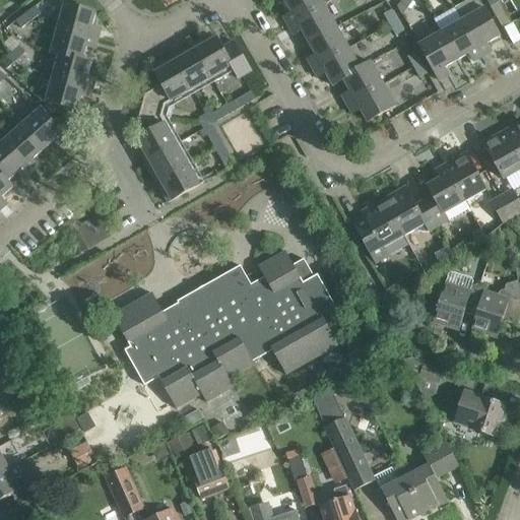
[(321,0),(283,0),(284,0),(291,13),(283,18),(284,19),(286,17),(290,25),(325,5),(321,0)]
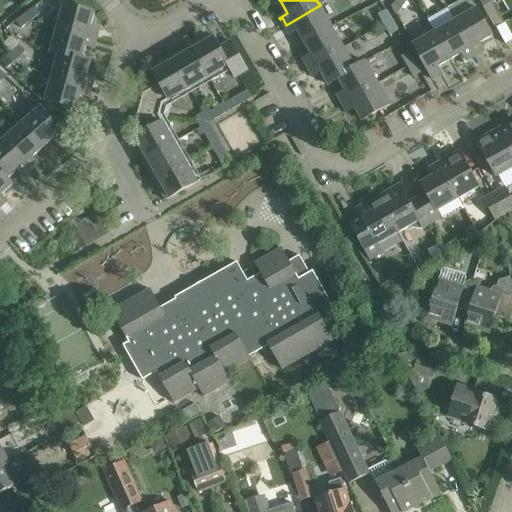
[(63,4),(57,28),(94,38),(96,30),(99,31),(100,30),(90,27),(94,13),(63,4)]
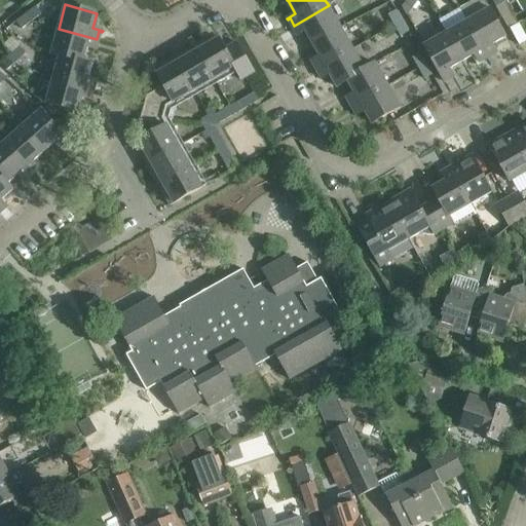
[(329,5),(294,26),(299,33),(296,35),(297,36),(305,31),(312,43),(341,27),(329,5)]
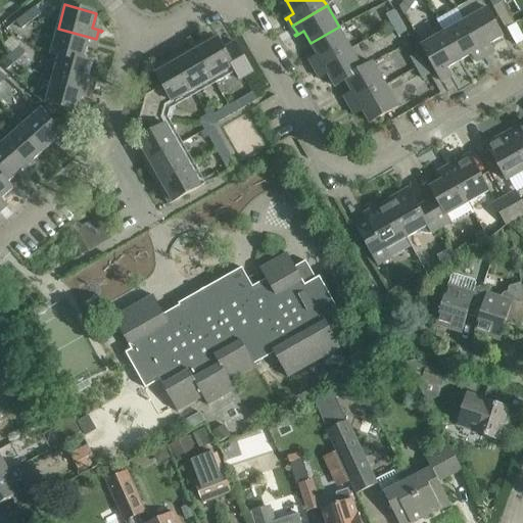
[(36,6),(26,14),(32,21),(41,14),(35,7),(36,6)]
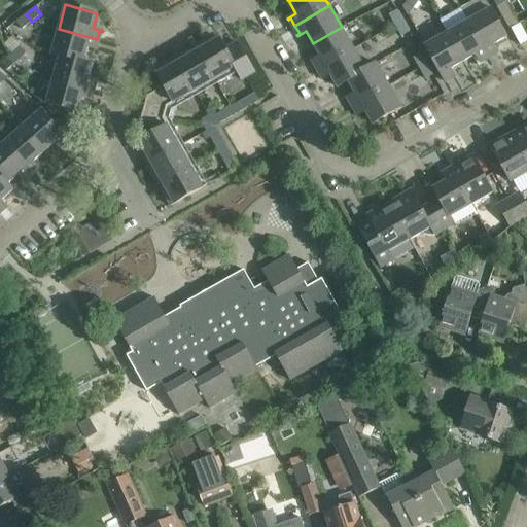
[(490,8),(468,21),(488,56),(495,50),(497,54),(498,53),(493,44),(506,37),(490,8)]
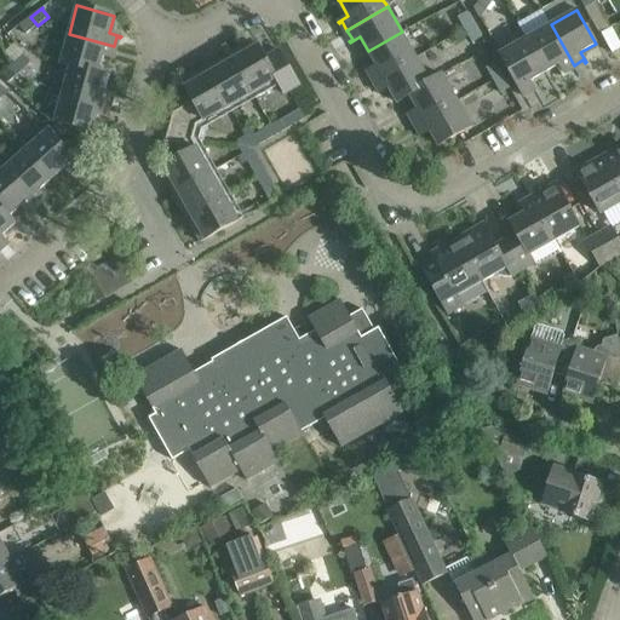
[(458,17),(465,30),(475,24),(468,12),(458,17)]
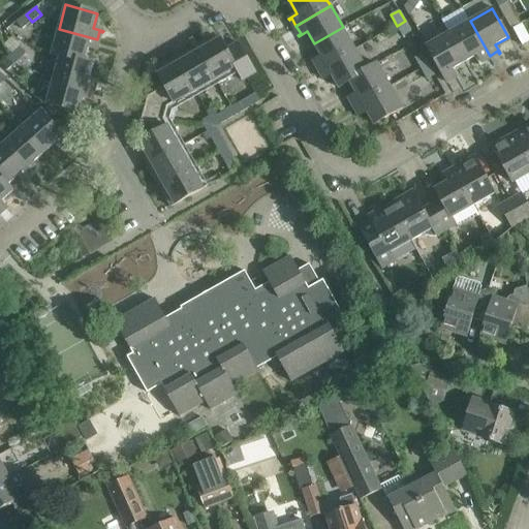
[(22,29),(32,22),(26,14),(17,22),(22,29)]
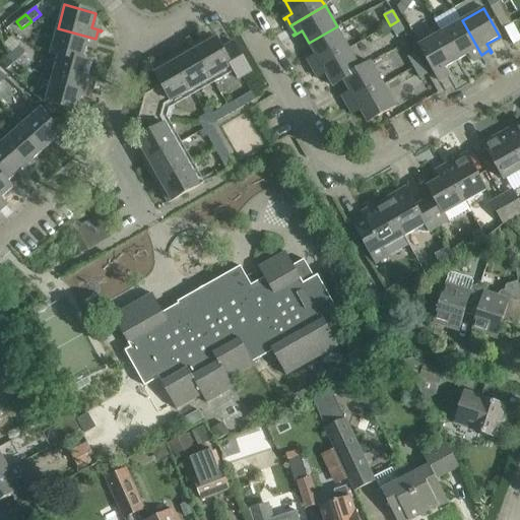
[(403,31),(398,20),(390,25),(395,36),(403,31)]
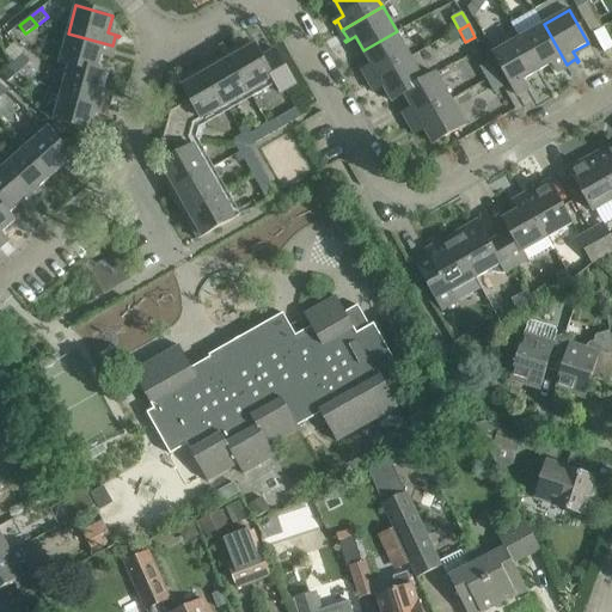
[(544,24),(519,38),(538,72),(552,63),(558,73),(560,73),(557,69),(567,65),(544,24)]
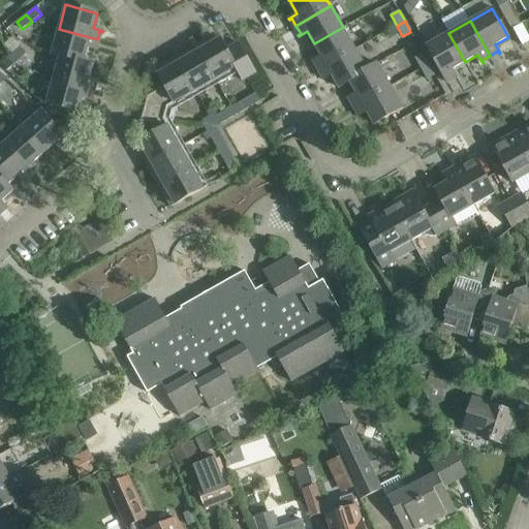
[(510,30),(521,48),(528,42),(528,39),(520,24),(510,30)]
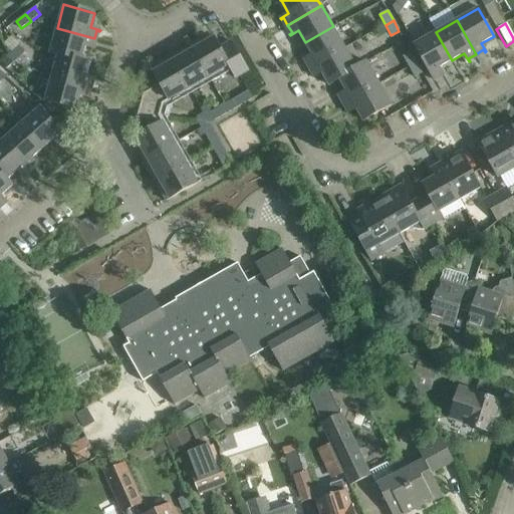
[(333,26),(305,42),(312,55),(304,59),(304,60),(307,59),(311,66),(345,47),(333,26)]
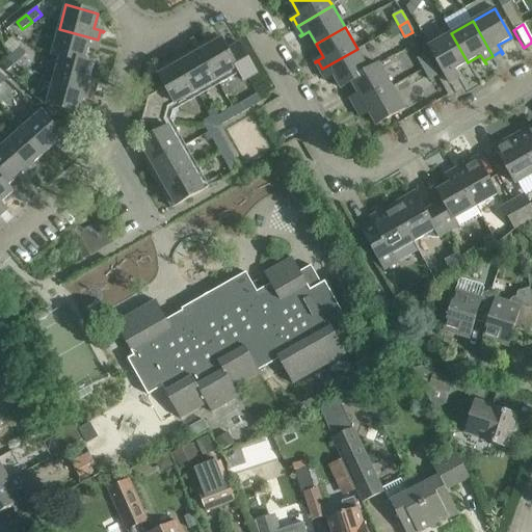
[(59,29),(53,53),(92,64),(94,63),(85,61),(88,48),(98,50),(98,49),(96,49),(98,40),(59,29)]
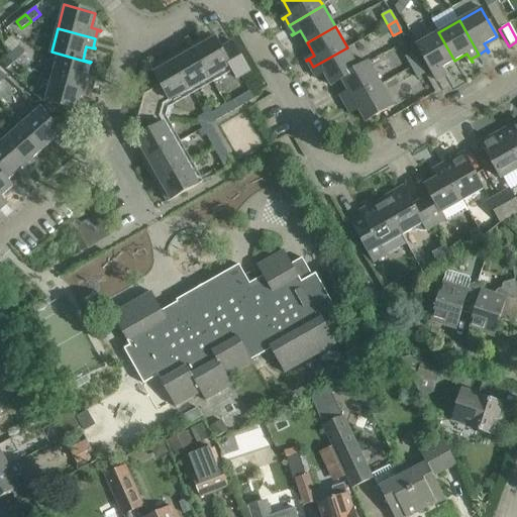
[(416,44),(437,81),(438,81),(437,78),(444,74),(445,77),(446,76),(441,68),(454,61),(438,32),(416,44)]
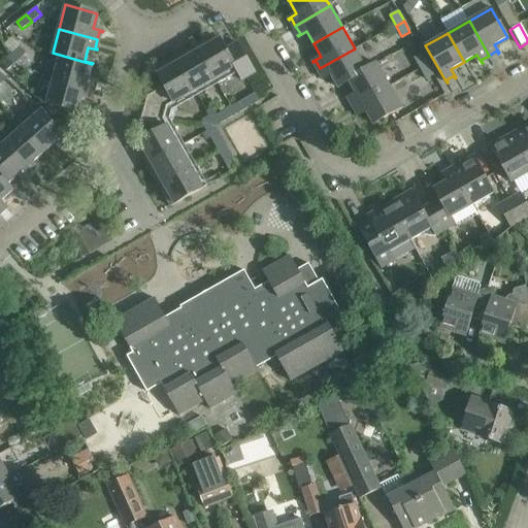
[(218,35),(197,47),(216,79),(235,68),(236,68),(226,50),(218,35)]
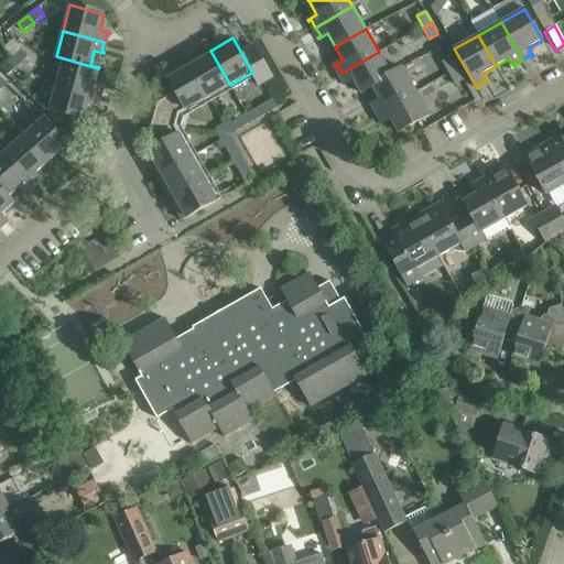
[(259,86),(263,83),(272,78),(253,45),(241,53),(252,73),(251,73),(259,86)]
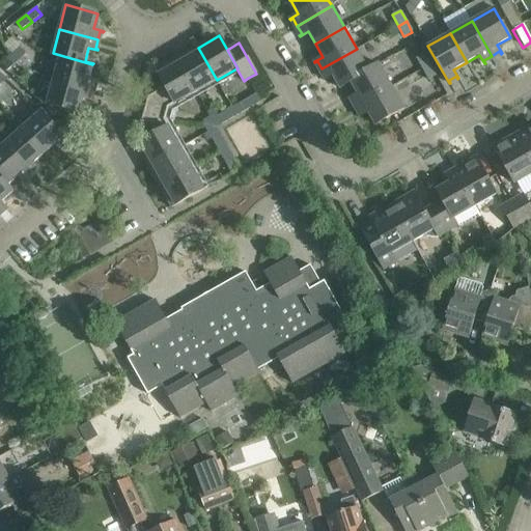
[(7,71),(10,67),(26,53),(20,47),(1,63),(7,71)]
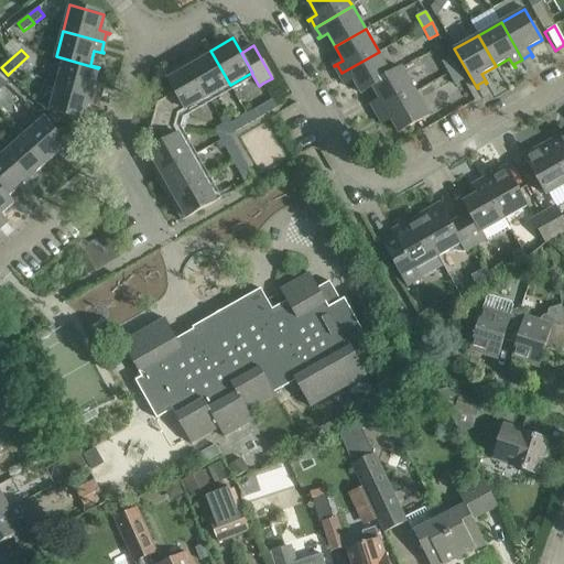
[(188,63),(208,98),(230,85),(210,51),(188,63)]
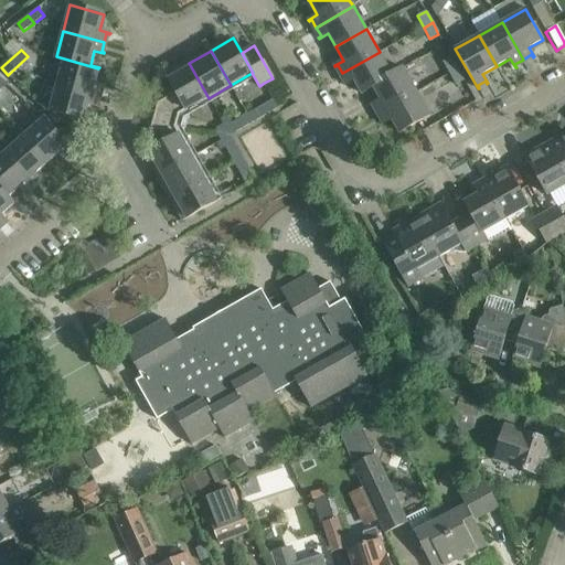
[(380,52),(342,73),(347,82),(344,83),(344,84),(353,80),(362,93),(404,68),(403,67),(392,74),(380,52)]
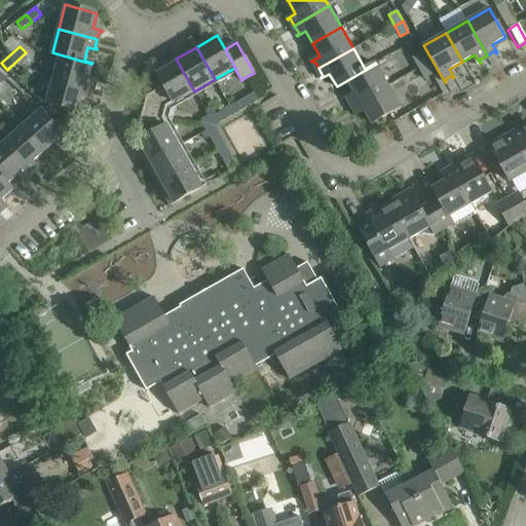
[(91,64),(52,52),(51,53),(60,57),(53,79),(91,89),(94,80),(97,81),(97,80),(88,78),(91,64)]
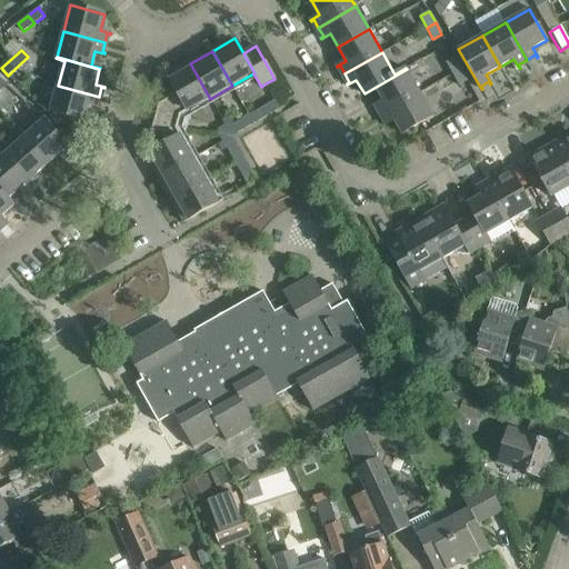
[(446,62),(452,73),(461,69),(455,57),(446,62)]
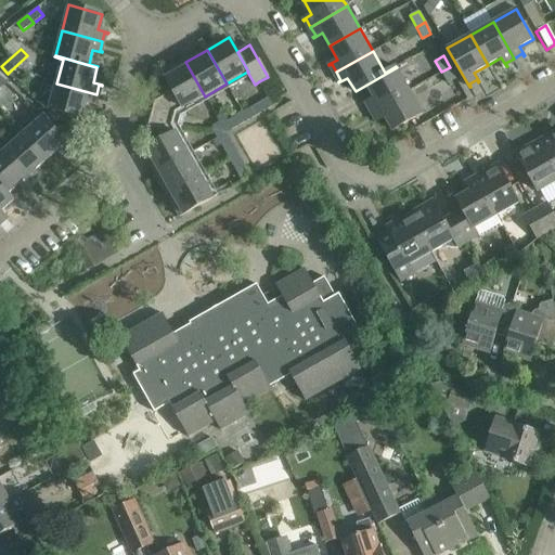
[(185,62),(164,74),(184,108),(205,97),(185,62)]
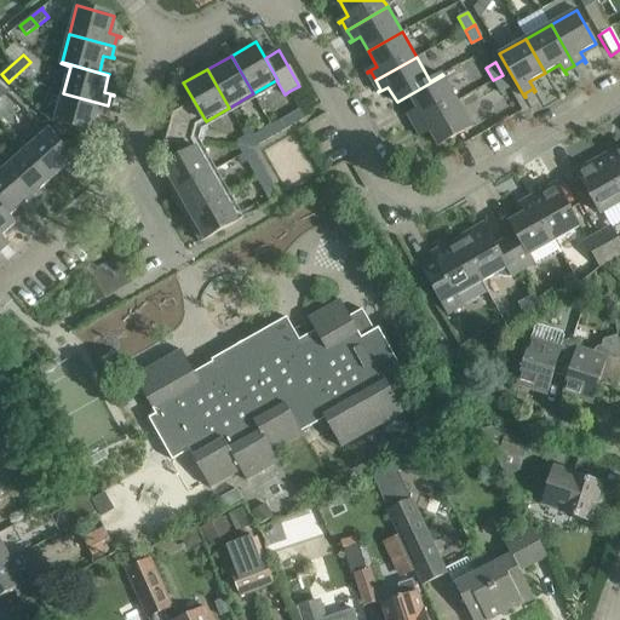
[(443,75),(397,102),(397,103),(409,96),(418,110),(408,115),(408,116),(412,115),(417,124),(458,101),(443,75)]
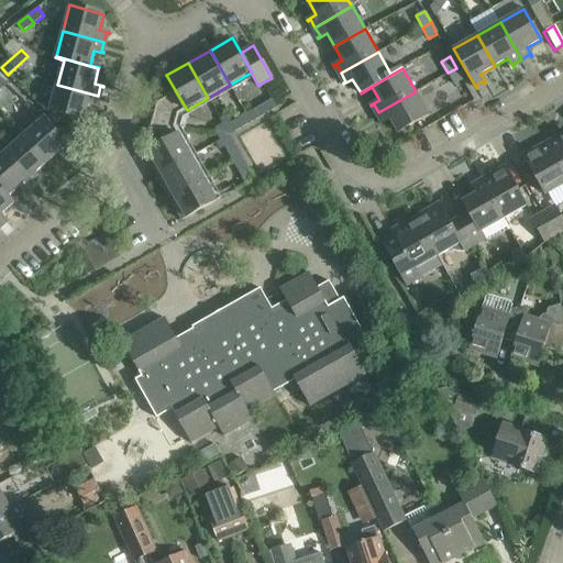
[(463,79),(456,68),(448,73),(454,85),(463,79)]
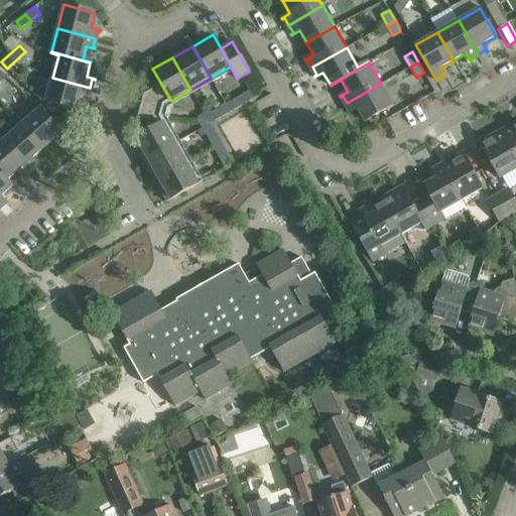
[(132,141),(133,141),(163,124),(159,117),(163,105),(171,101),(152,69),(159,82),(141,92),(133,121),(143,124),(148,132),(132,141)]
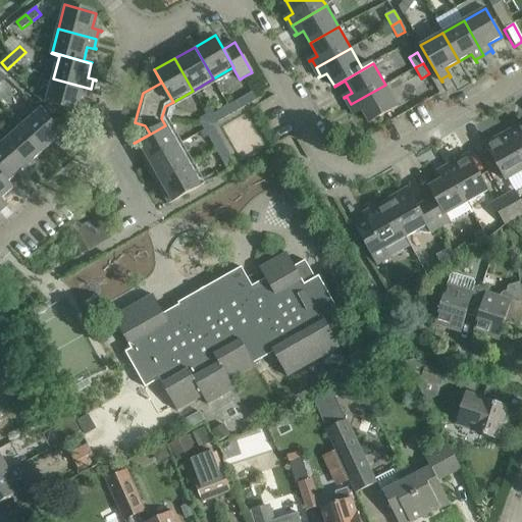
[(91,89),(53,79),(47,102),(77,111),(82,96),(91,99),(92,98),(89,97),(91,89)]
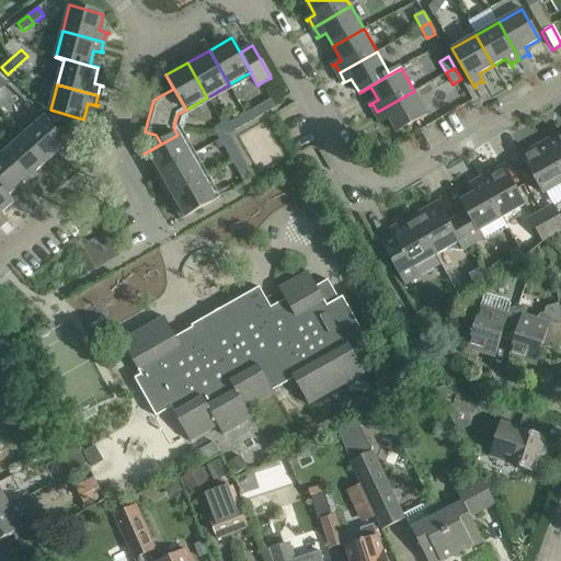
[(427,115),(414,91),(377,112),(381,121),(379,122),(379,123),(388,118),(397,133),(427,115)]
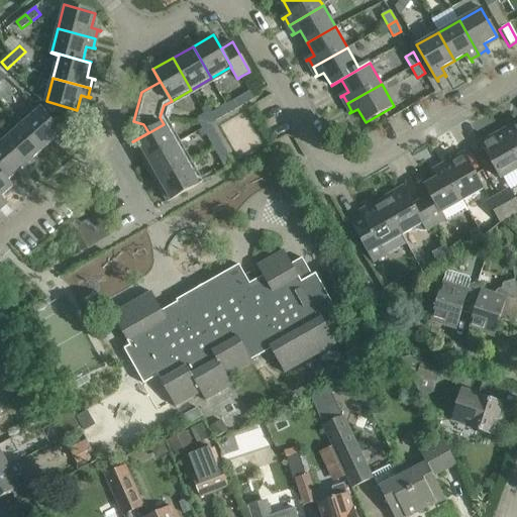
[(216,121),(254,99),(249,91),(198,119),(226,169),(234,165),(209,120),(214,117),(216,121)]
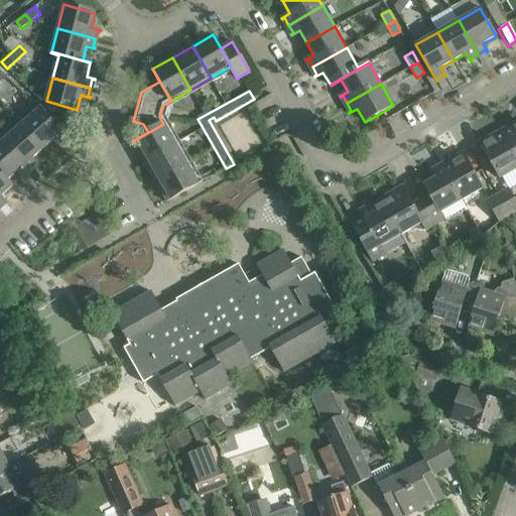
[(22,125),(43,149),(53,139),(60,146),(58,143),(65,138),(68,140),(68,139),(40,109),(22,125)]
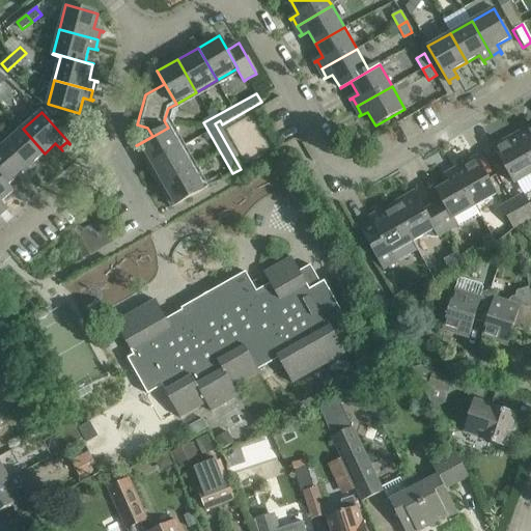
[(530,162),(530,124),(524,130),(525,132),(516,137),(530,162)]
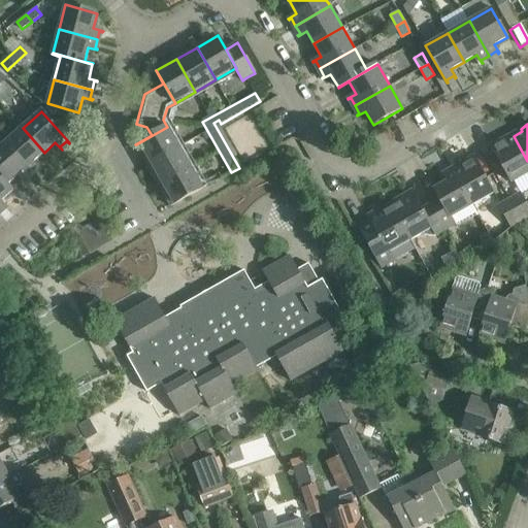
[(136,144),(147,165),(178,147),(167,127),(136,144)]
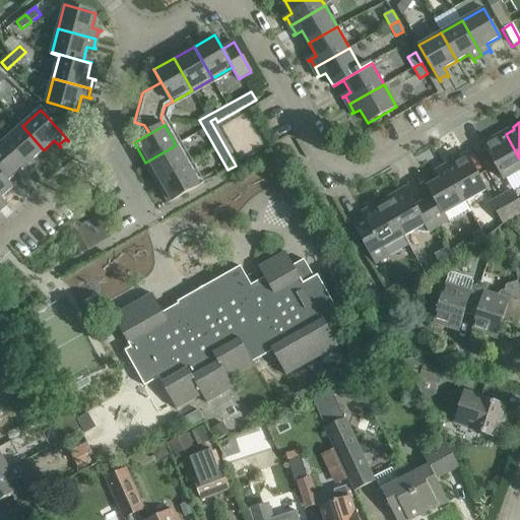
[(22,126),(4,142),(29,171),(36,166),(38,168),(39,167),(33,159),(44,150),(22,126)]
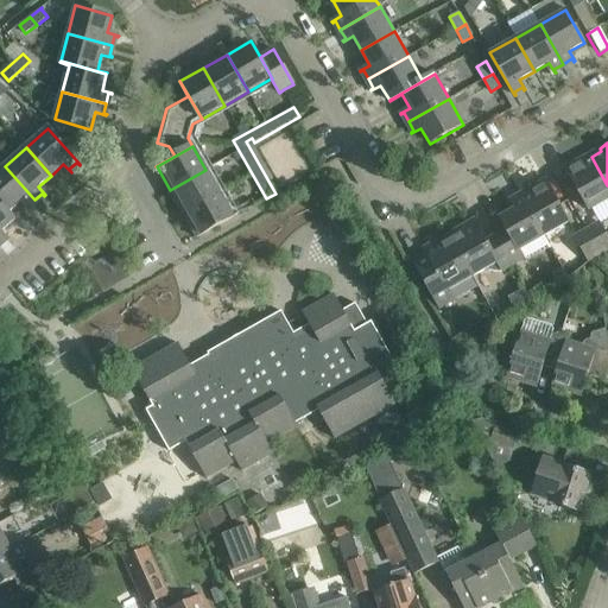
[(565,168),(590,211),(607,200),(607,185),(591,157),(583,162),(582,158),(565,168)]
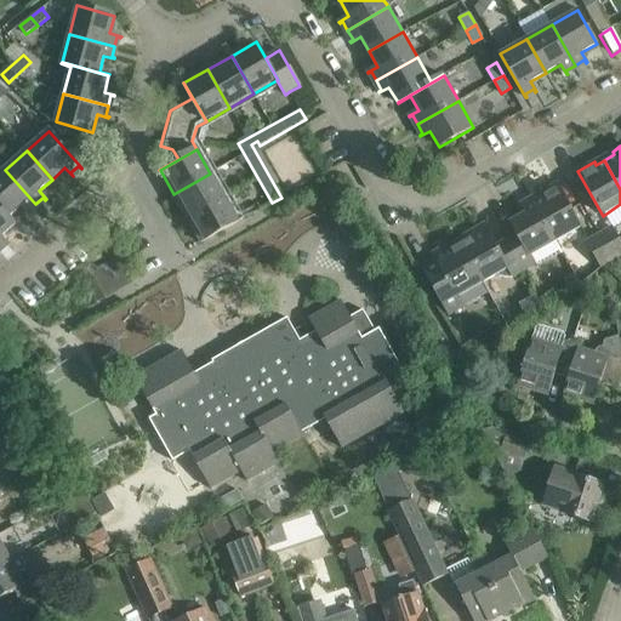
[(5,170),(0,174),(0,209),(15,224),(16,224),(9,217),(21,206),(28,215),(29,214),(27,211),(35,204),(5,170)]
